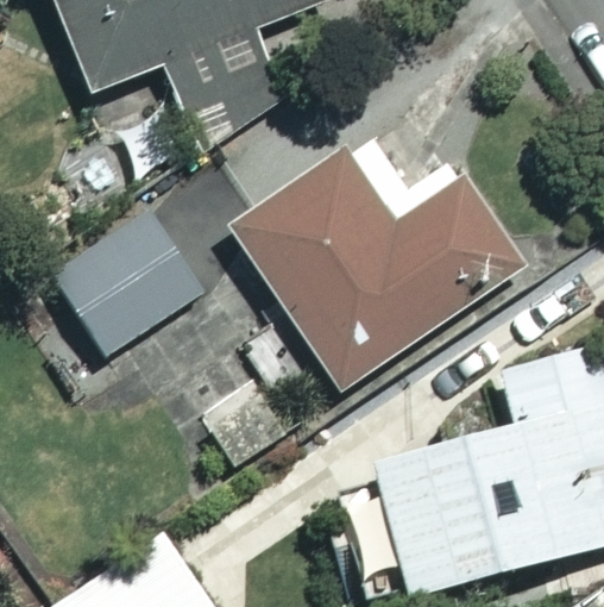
[(323,0),(52,0),(95,95),(162,66),(199,148),(290,107),(256,30),(323,0)]
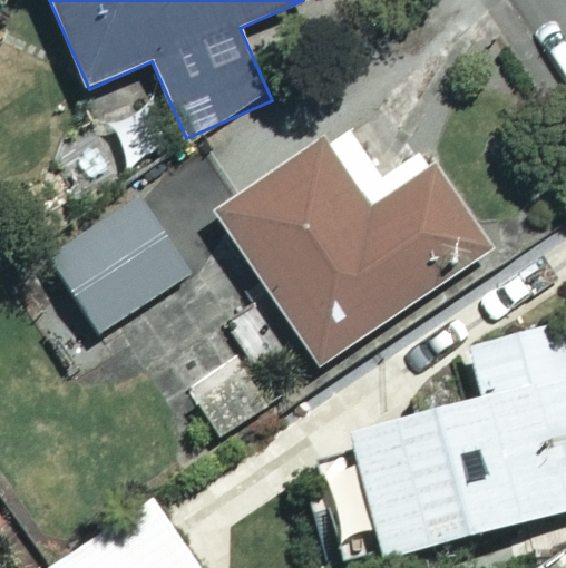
[(217,215),(237,247),(318,366),(491,253),(437,169),(370,213),(327,145),(237,202),(217,215)]
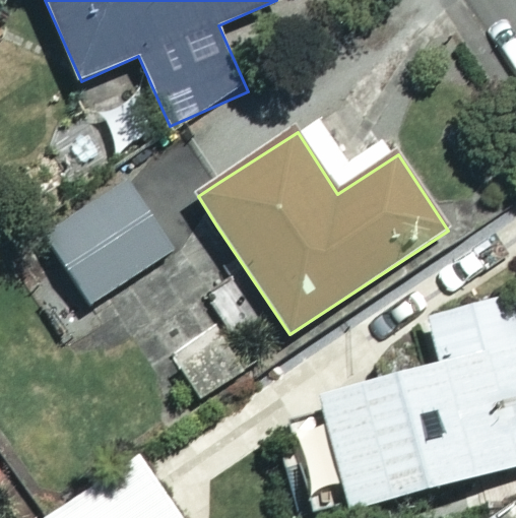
[(198,196),(216,184),(191,144),(48,237),(93,306),(216,225),(198,196)]
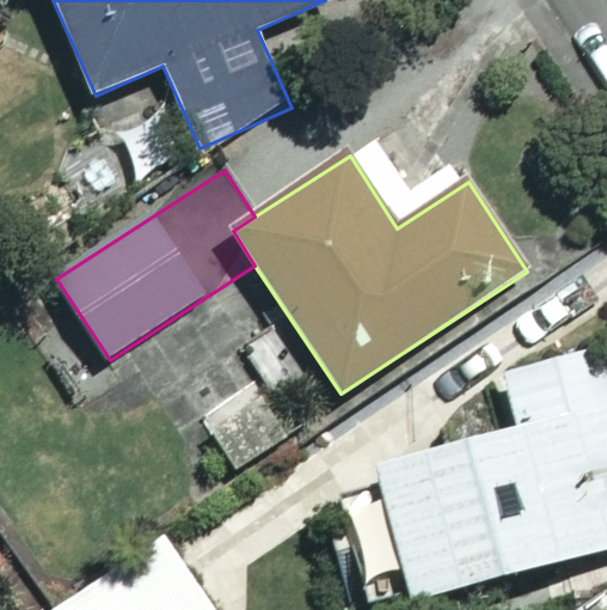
[(606,347),(504,374),(519,427),(378,465),(385,494),(347,504),(375,609),(380,609),(606,547),(606,347)]
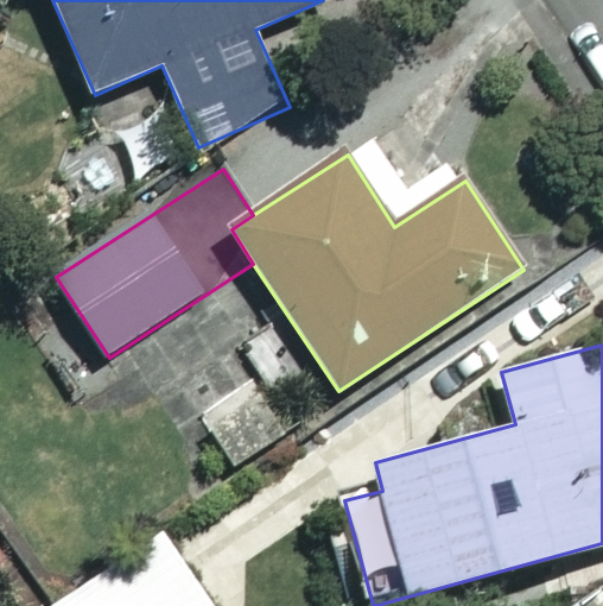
[(214,605),(163,530),(52,605),(214,605)]
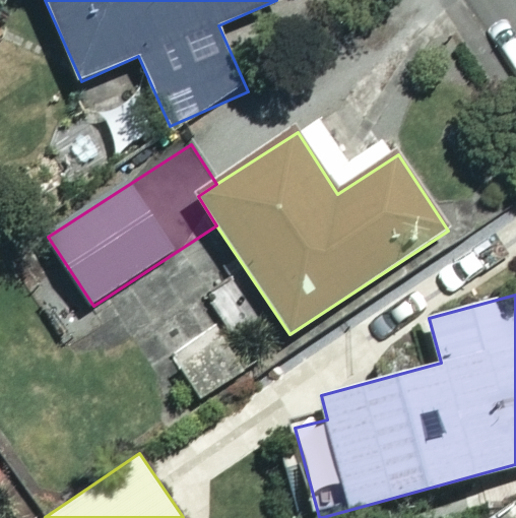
All buildings are outlined.
